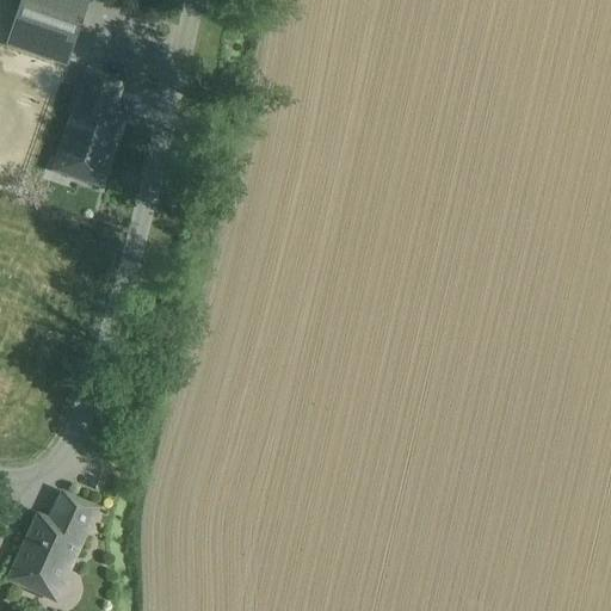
[(85,8),(61,0),(24,0),(10,43),(66,63),(85,8)]
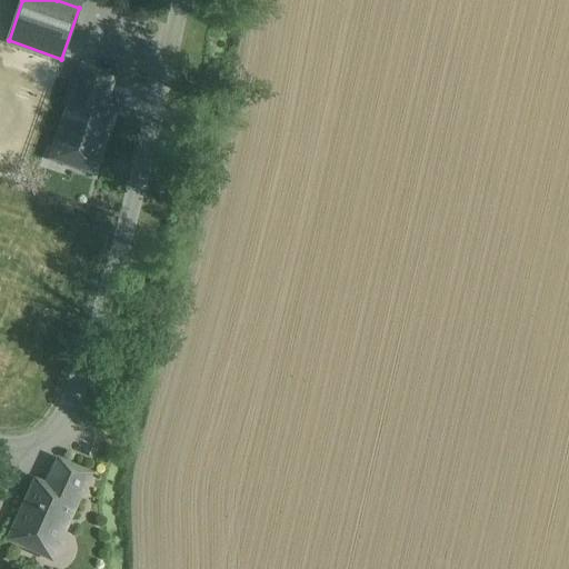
[(81,66),(75,86),(103,96),(110,76),(81,66)]
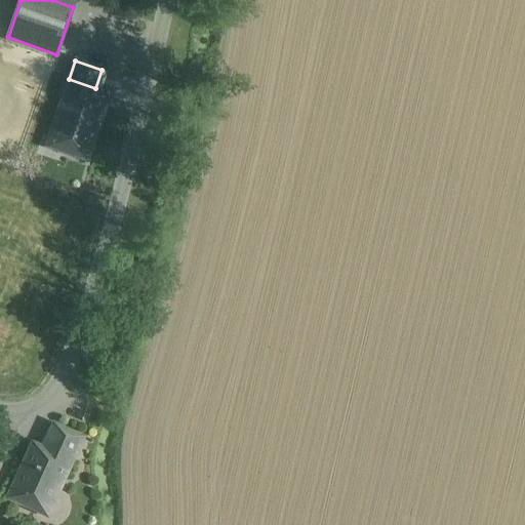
[(107,72),(102,70),(95,88),(91,101),(96,103),(107,72)]
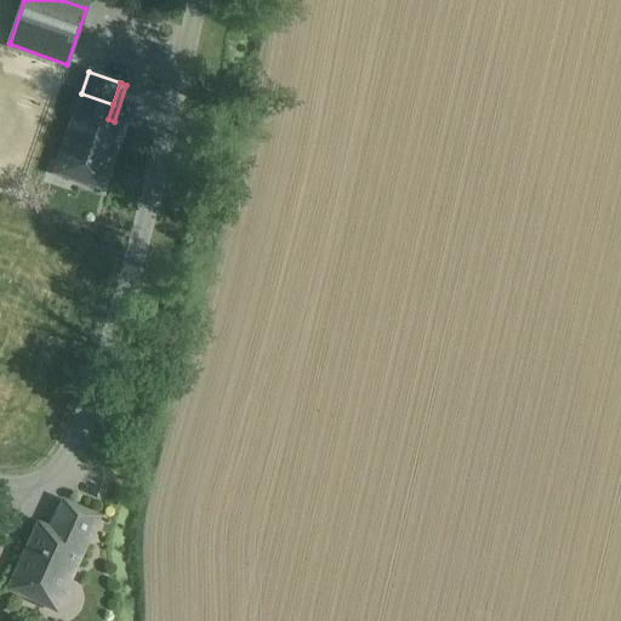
[(75,181),(102,189),(104,187),(125,125),(114,121),(108,119),(113,104),(81,93),(75,112),(78,113),(61,163),(79,170),(75,181)]
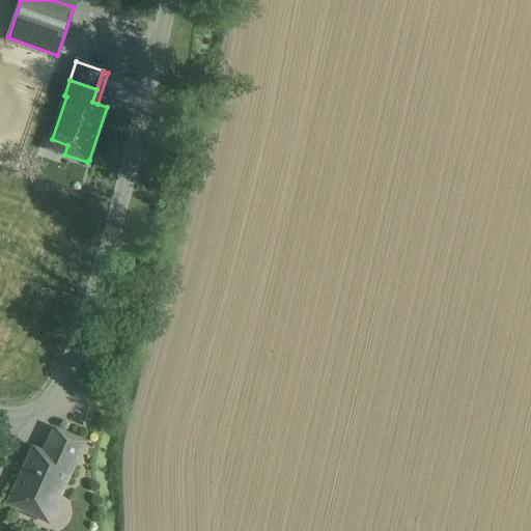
[(49,149),(64,155),(67,145),(52,139),(49,149)]
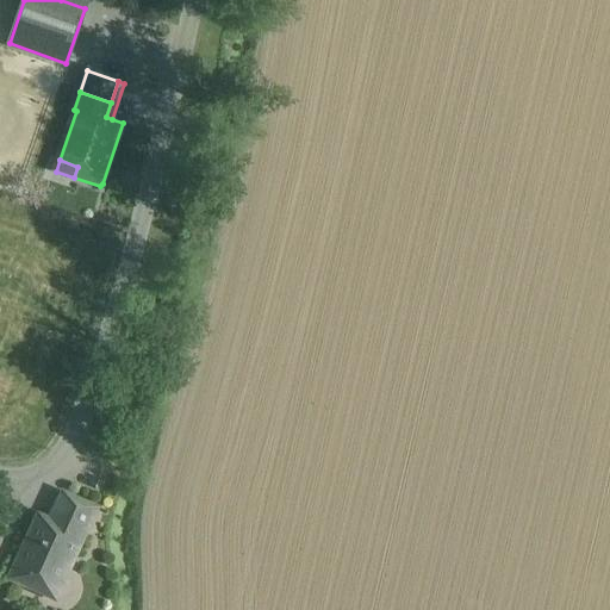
[(98,510),(62,493),(61,496),(68,498),(61,512),(91,526),(98,510)]
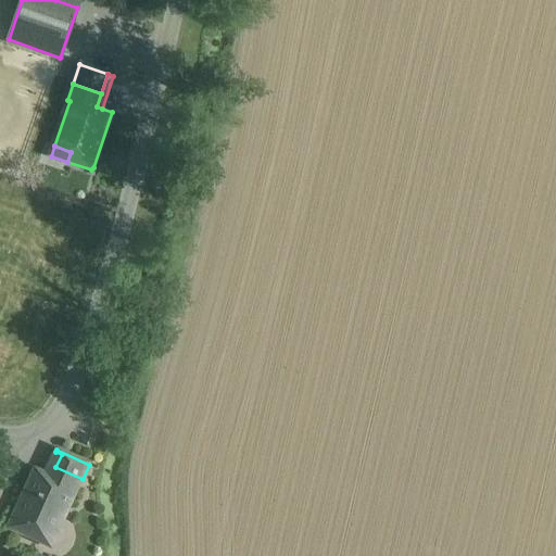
[(45,477),(35,474),(24,498),(23,498),(19,507),(20,508),(10,529),(34,539),(37,530),(53,536),(74,492),(76,493),(83,479),(55,467),(62,454),(55,452),(45,477)]
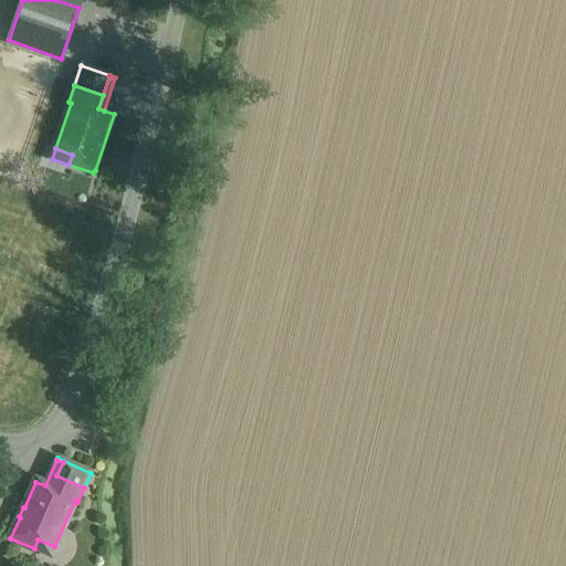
[(38,540),(34,548),(51,556),(54,546),(38,540)]
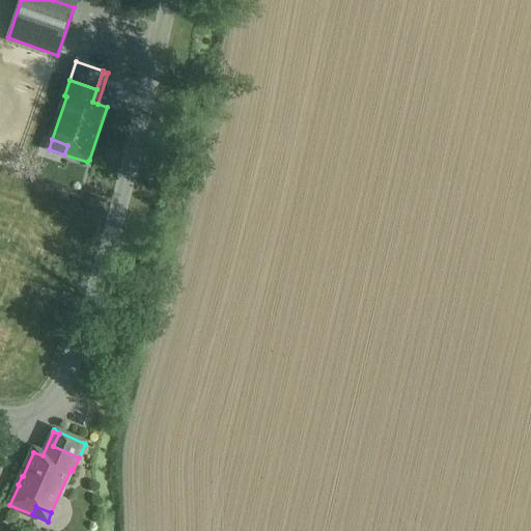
All buildings are outlined.
